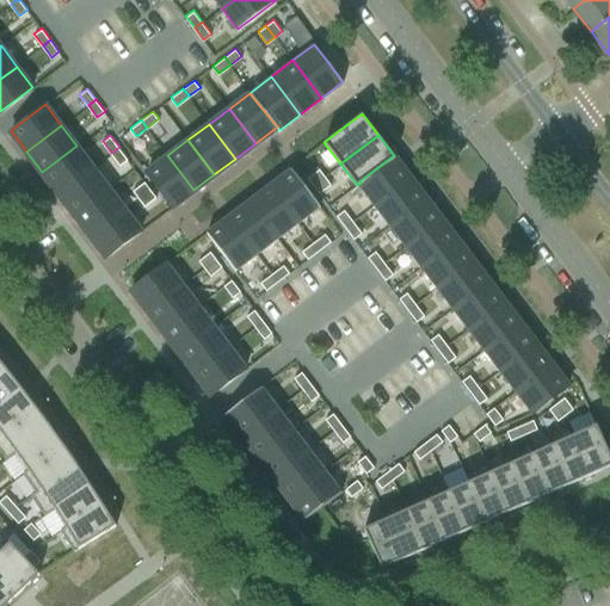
[(76,146),(42,172),(59,193),(93,167),(76,146)]
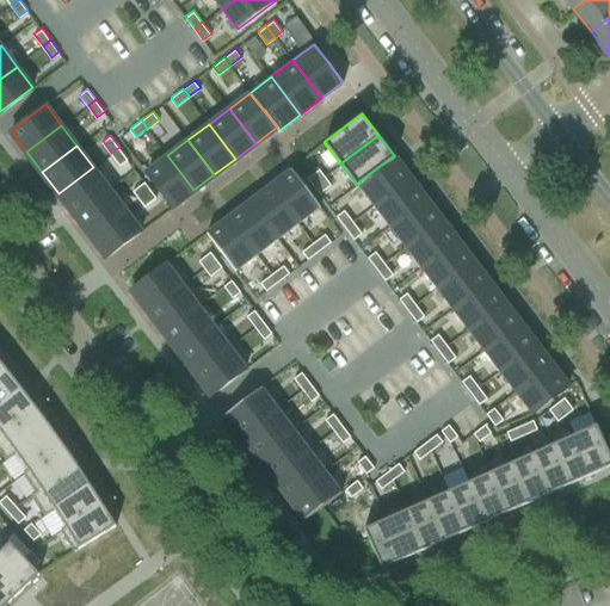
[(119,147),(111,153),(119,165),(128,159),(119,147)]
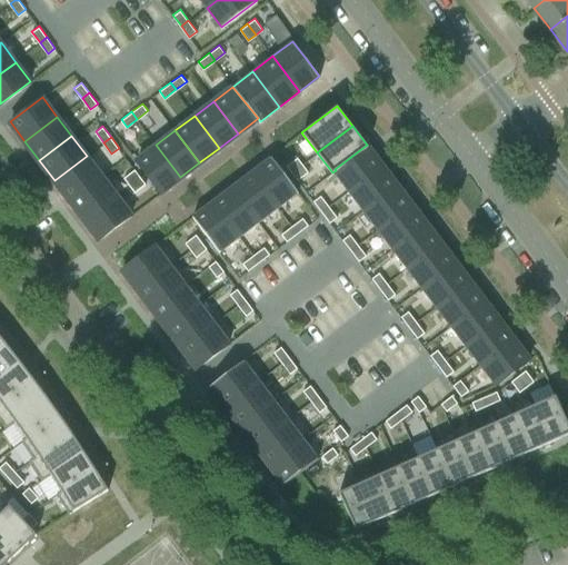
[(156,145),(137,159),(146,172),(161,191),(180,177),(156,145)]
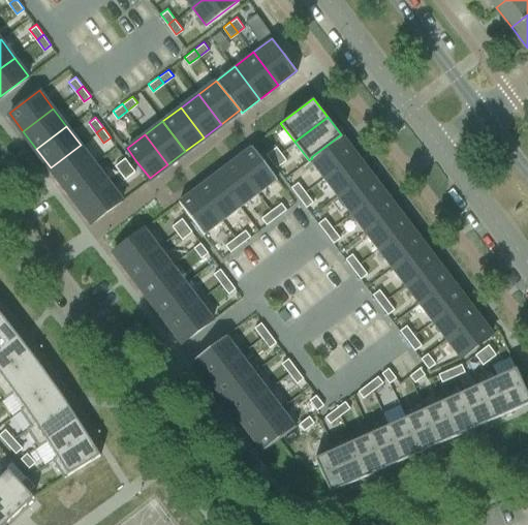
[(341,134),(311,157),(312,158),(325,176),(355,153),(341,134)]
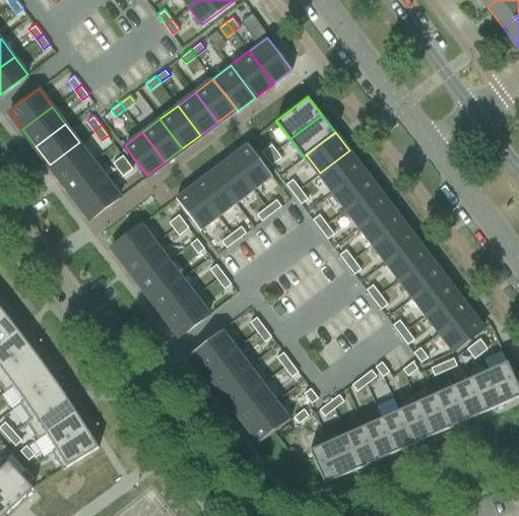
[(79,142),(50,165),(63,182),(92,159),(79,142)]
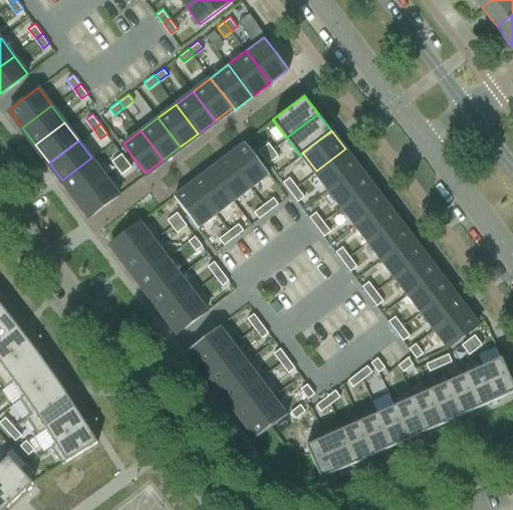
[(245,141),(227,154),(251,186),(269,173),(245,141)]
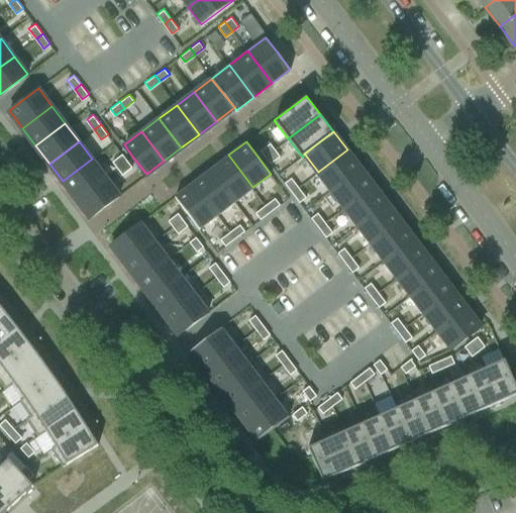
[(271,141),(261,149),(266,156),(275,148),(271,141)]
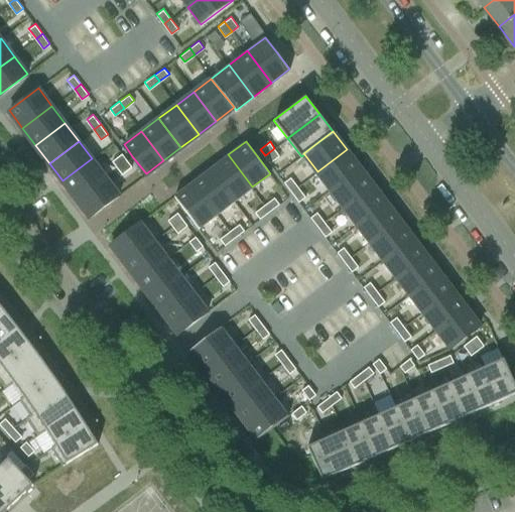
[(274,148),(265,155),(270,162),(279,154),(274,148)]
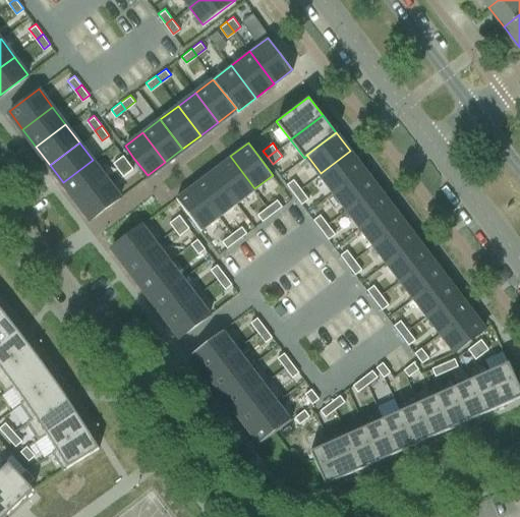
[(350,151),(321,173),(334,191),(363,169),(350,151)]
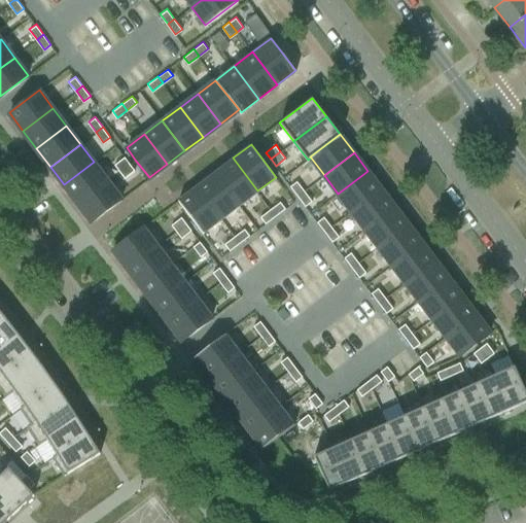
[(125,155),(114,164),(119,170),(130,163),(125,155)]
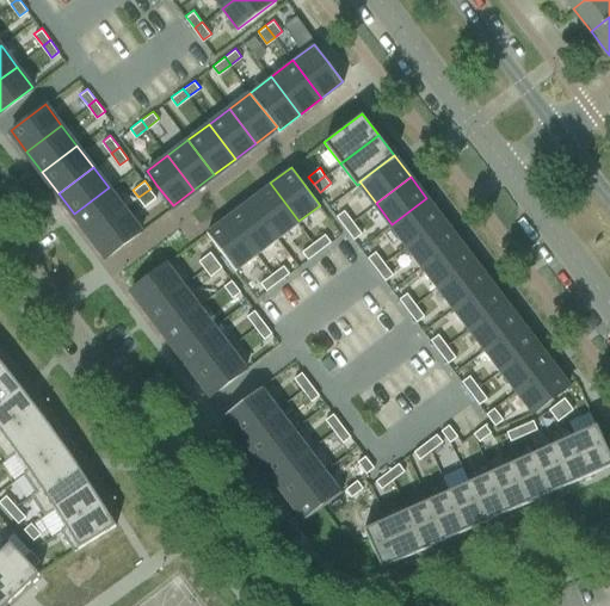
[(270,183),(248,199),(278,236),(299,221),(270,183)]
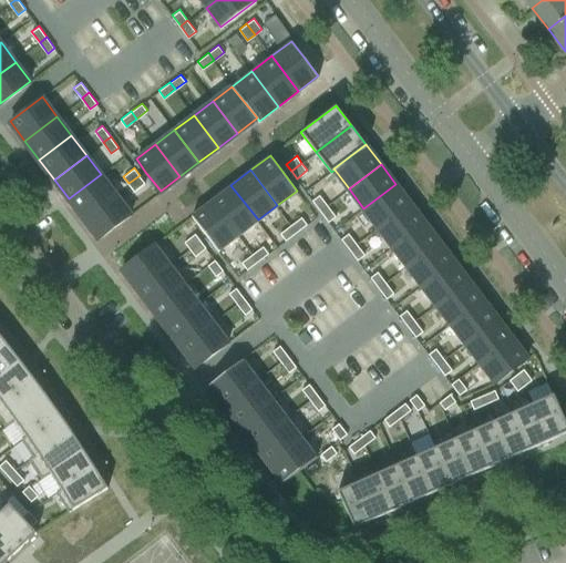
[(101,174),(69,198),(84,218),(116,194),(101,174)]
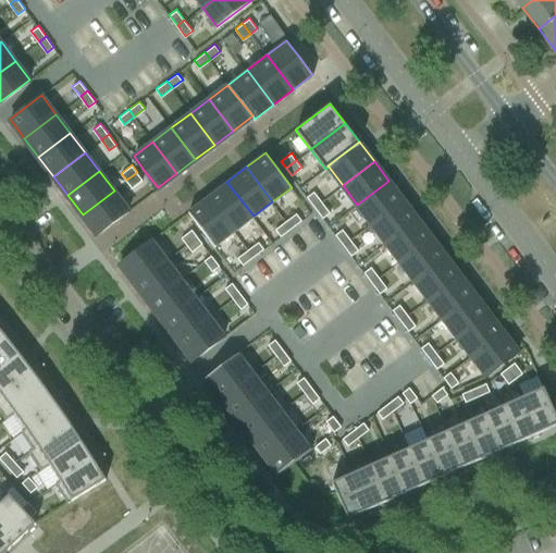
[(137,172),(126,180),(132,187),(143,179),(137,172)]
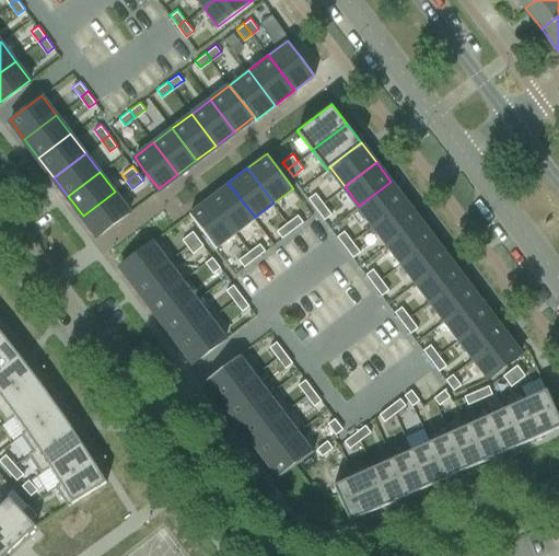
[(391,182),(359,206),(373,224),(405,200),(391,182)]
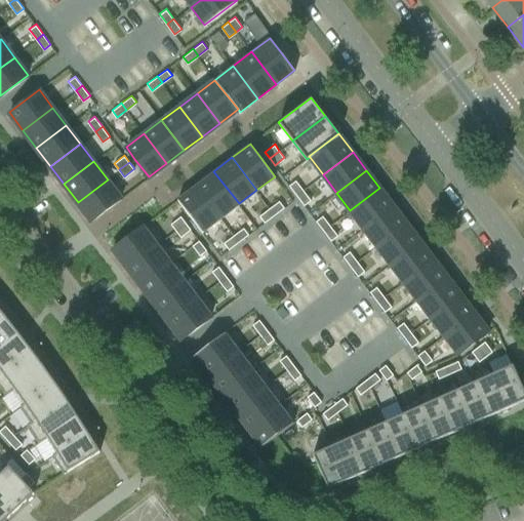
[(213,171),(196,185),(220,217),(239,203),(213,171)]
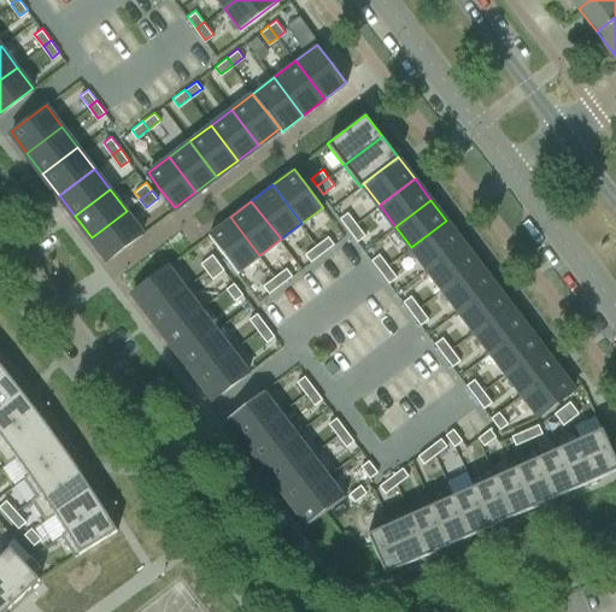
[(127,211),(92,237),(107,259),(142,233),(127,211)]
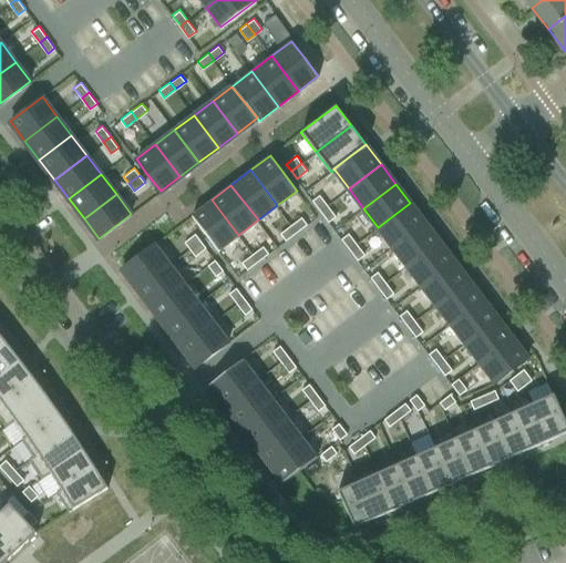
[(320,194),(312,200),(320,210),(328,204),(320,194)]
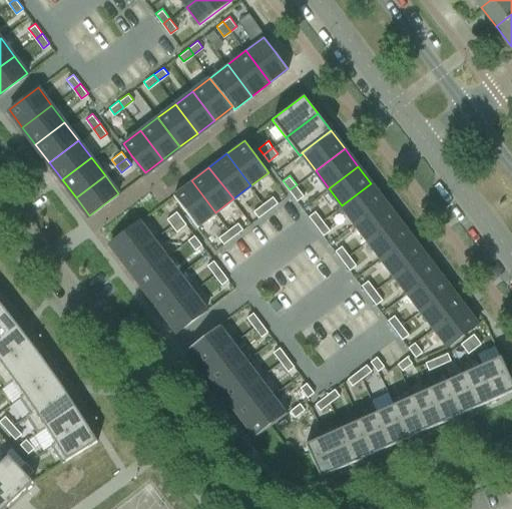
[(191,180),(173,194),(197,225),(215,212),(191,180)]
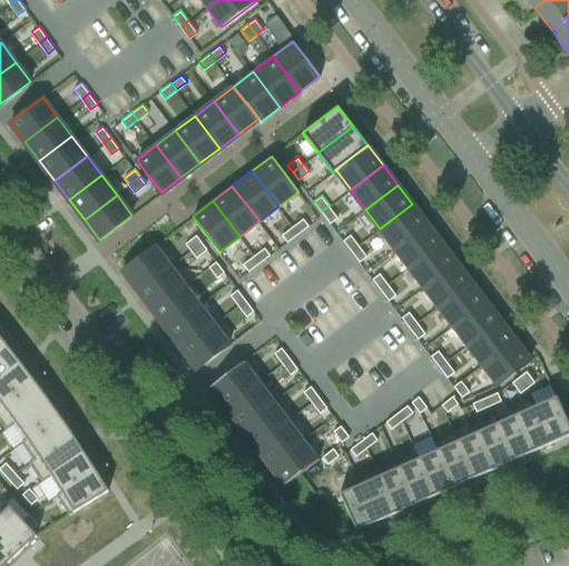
[(412,204),(380,228),(395,247),(428,224),(412,204)]
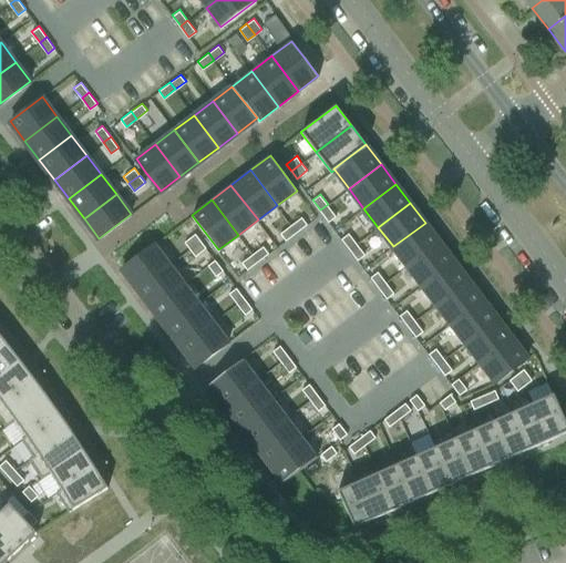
[(328,204),(320,210),(328,221),(336,215),(328,204)]
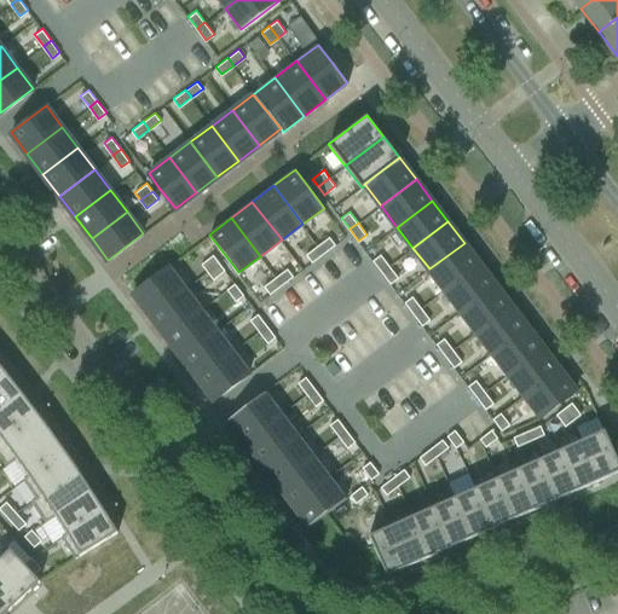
[(329,236),(318,244),(324,253),(335,243),(329,236)]
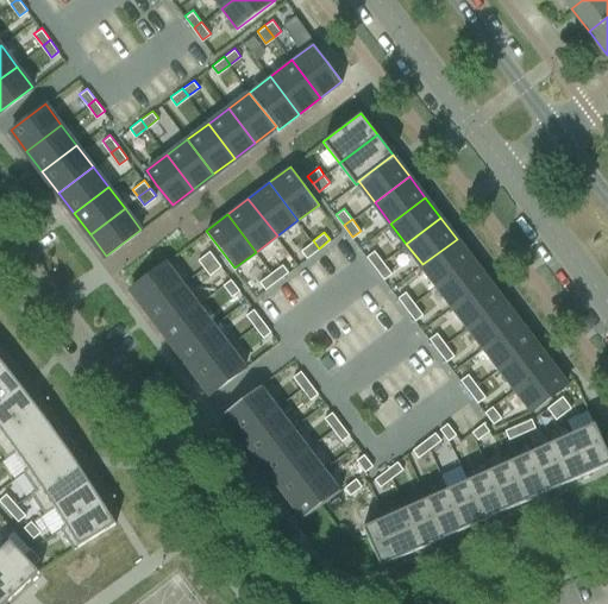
[(457,239),(422,264),(438,285),(472,259),(457,239)]
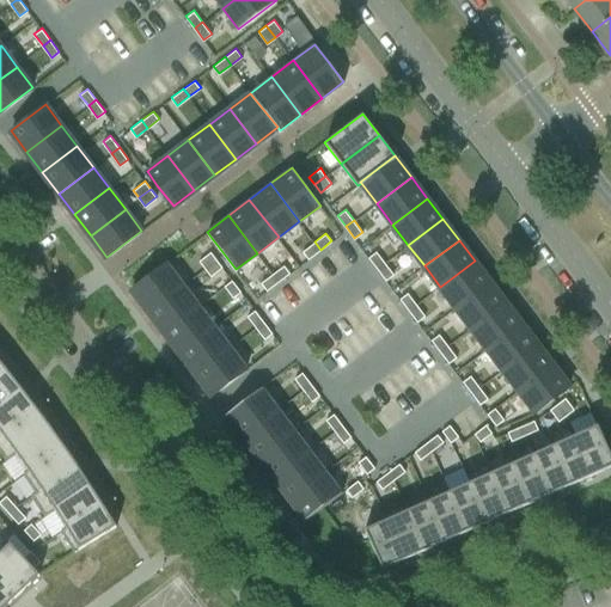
[(315,241),(303,250),(309,258),(321,250),(315,241)]
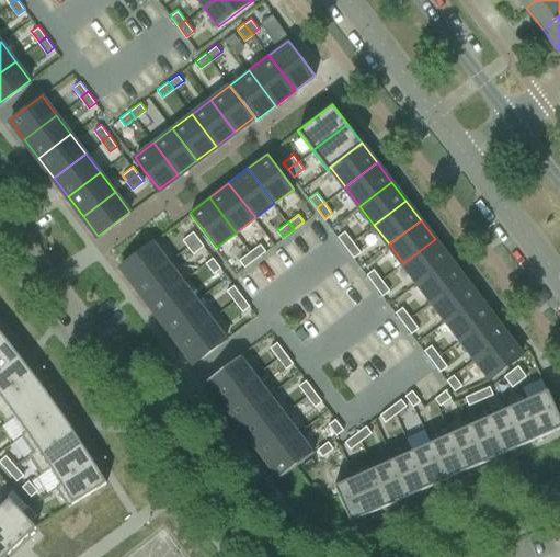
[(345,229),(338,235),(345,246),(353,240),(345,229)]
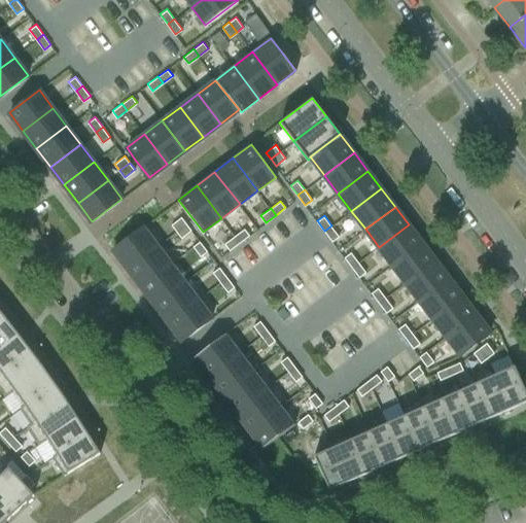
[(181,216),(171,223),(176,231),(186,222),(181,216)]
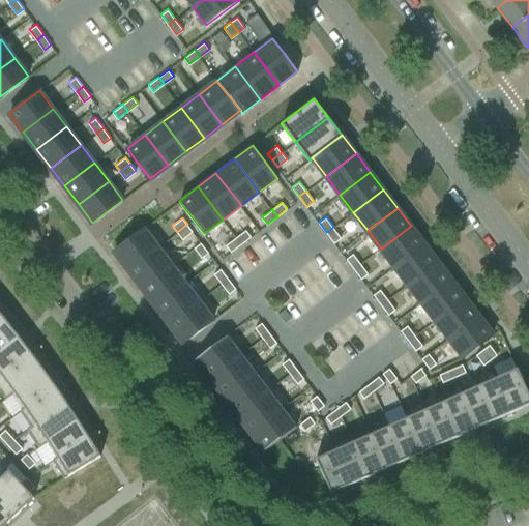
[(187,224),(177,232),(182,238),(193,231),(187,224)]
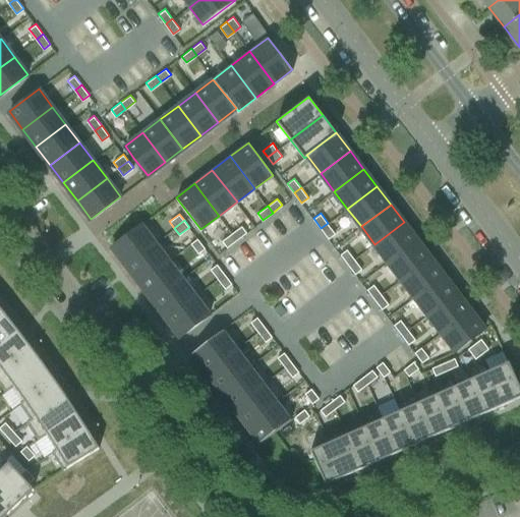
[(404,222),(374,244),(388,262),(417,239),(404,222)]
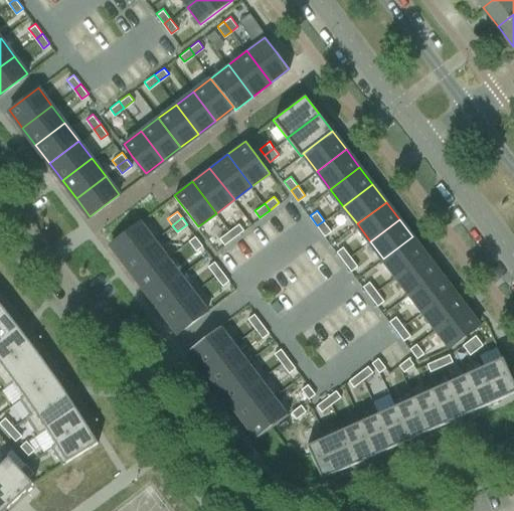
[(324,220),(317,225),(325,235),(331,230),(324,220)]
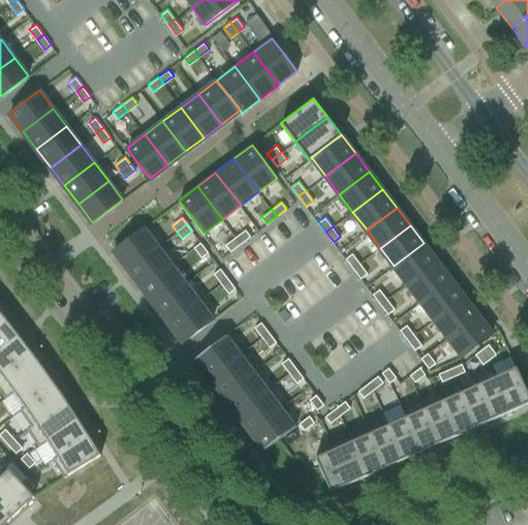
[(144,227),(114,250),(127,268),(157,246),(144,227)]
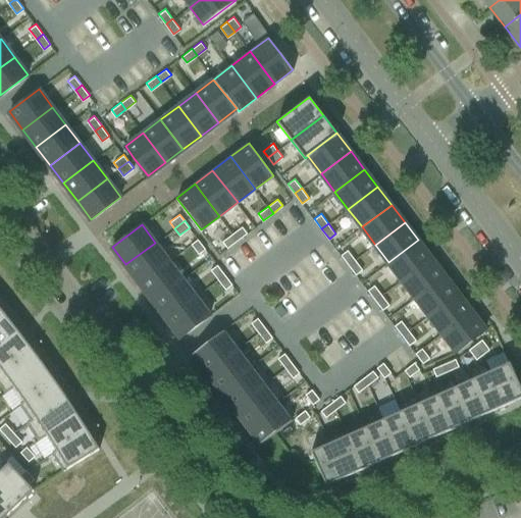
[(242,225),(232,232),(238,240),(248,232),(242,225)]
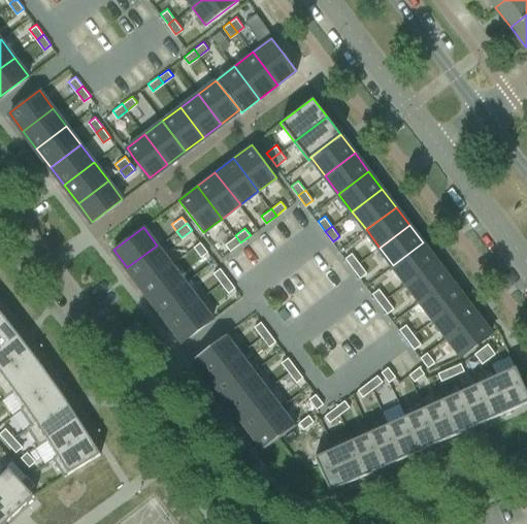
[(235,235),(225,243),(230,250),(240,242),(235,235)]
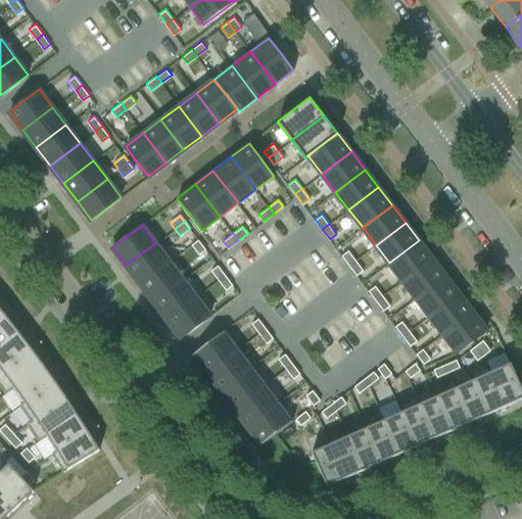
[(198,238),(191,243),(199,253),(206,248),(198,238)]
